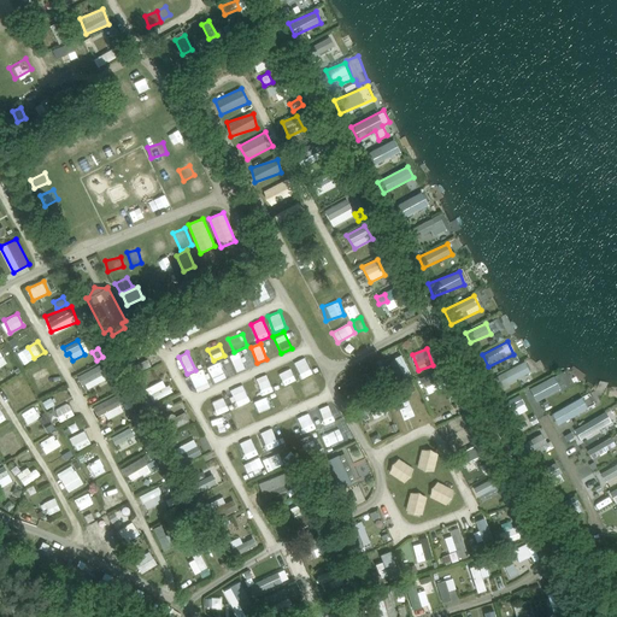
[(401,377),(410,375),(403,354),(395,357),(401,377)]
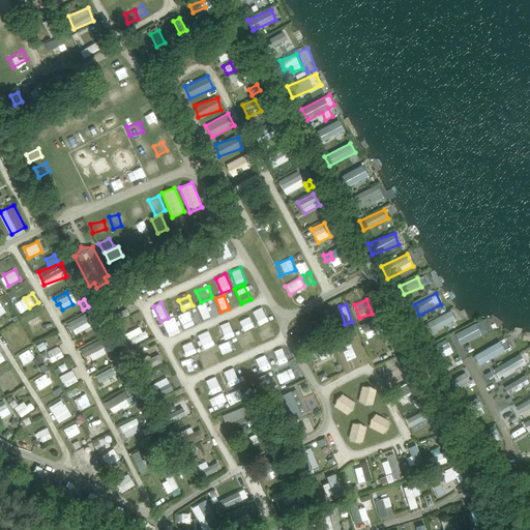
[(187,321),(196,317),(192,308),(184,312),(187,321)]
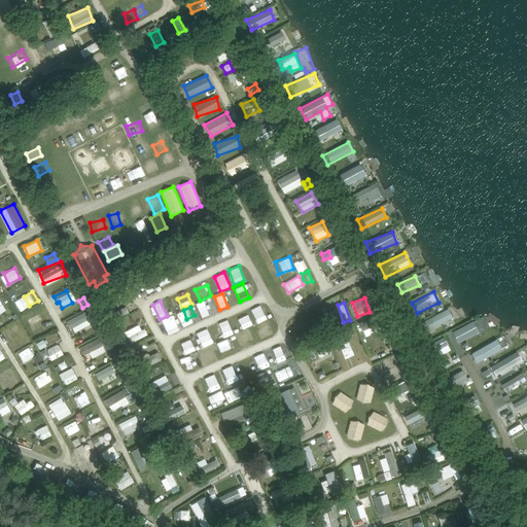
[(258,323),(267,319),(261,310),(253,314),(258,323)]
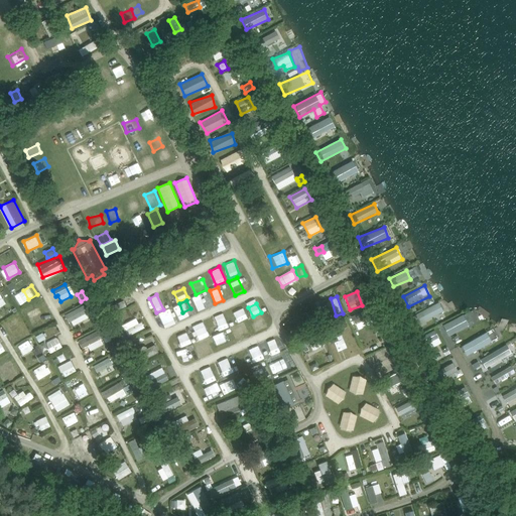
[(416,324),(443,313),(439,303),(413,313),(416,324)]
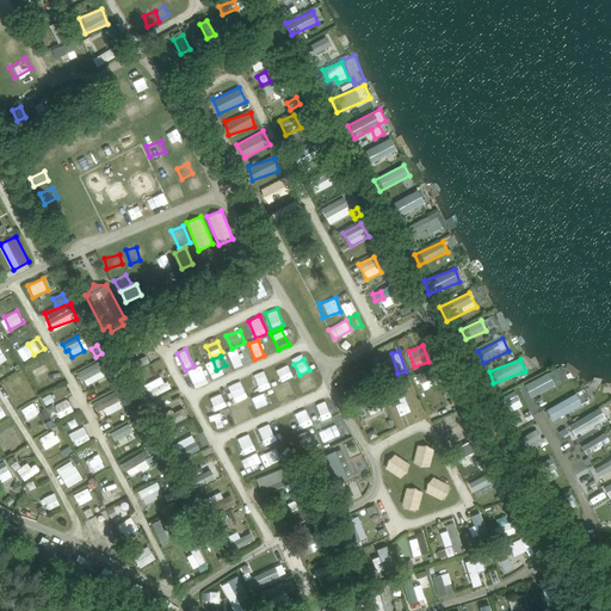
[(288,363),(276,368),(281,380),(292,375),(288,363)]
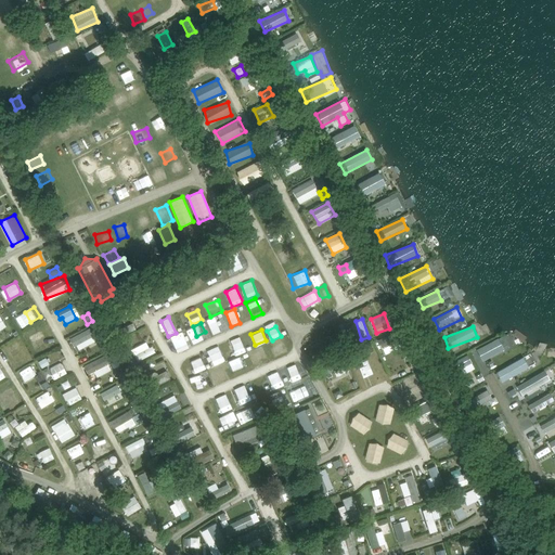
[(71,337),(77,350),(89,345),(82,331),(71,337)]
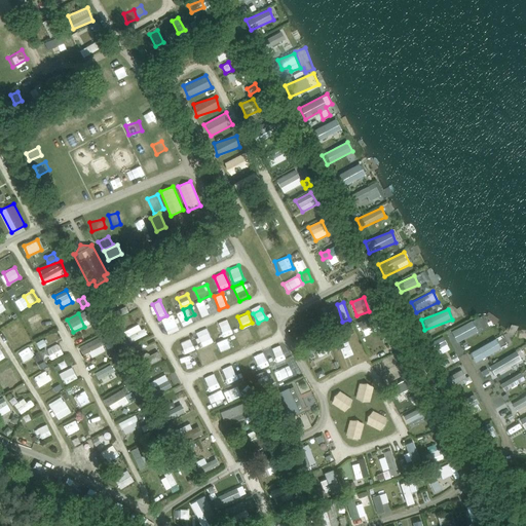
[(159,321),(164,330),(175,325),(170,315),(159,321)]
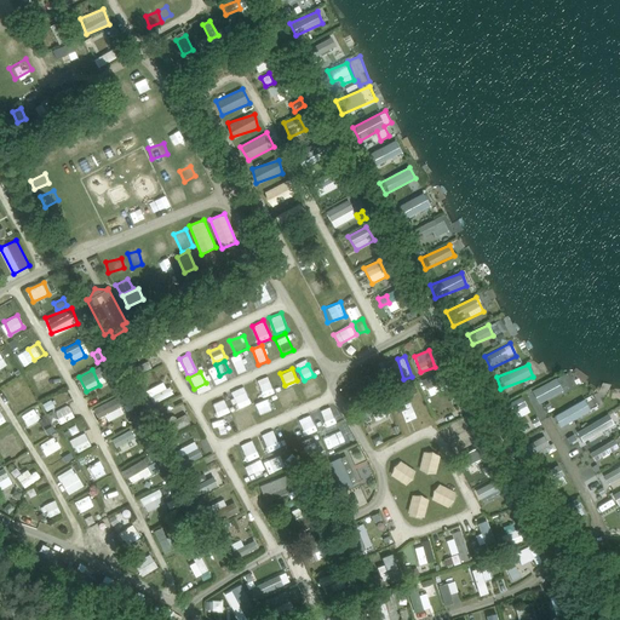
[(50,374),(35,382),(41,394),(56,388),(50,374)]
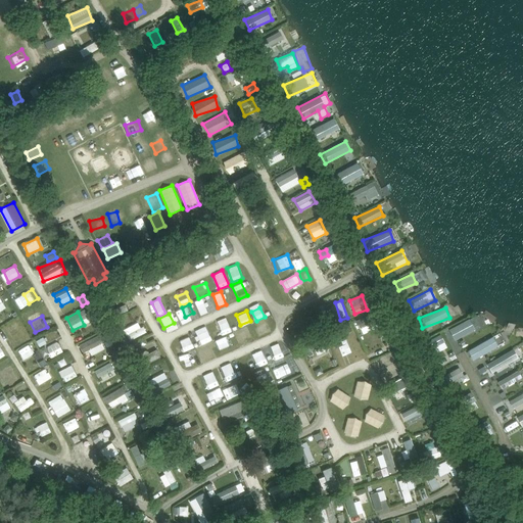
[(254,323),(259,332),(268,328),(263,319),(254,323)]
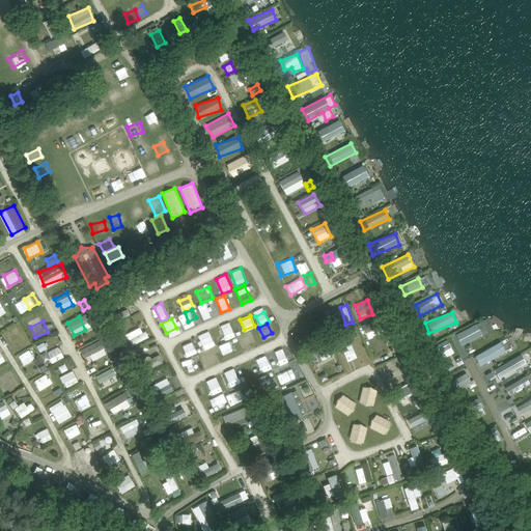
[(477,324),(455,335),(462,346),(482,335),(477,324)]
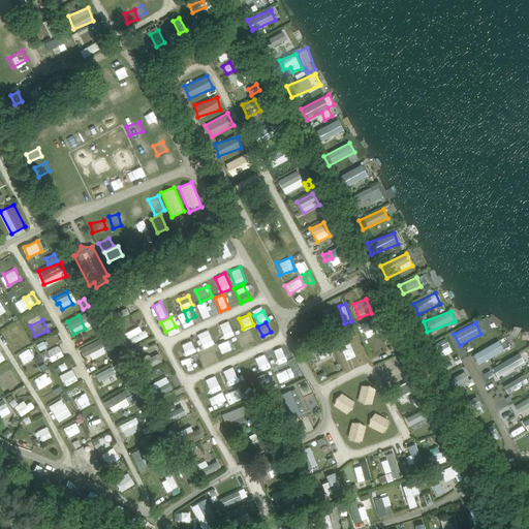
[(125,332),(130,343),(147,337),(142,325),(125,332)]
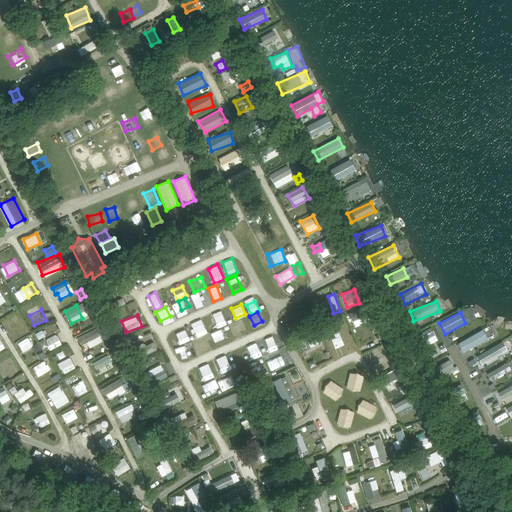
[(213,327),(221,323),(218,316),(210,320),(213,327)]
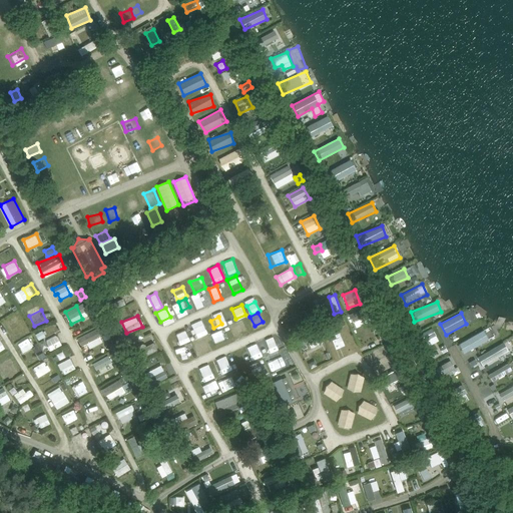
[(19,320),(21,330),(27,329),(24,318),(19,320)]
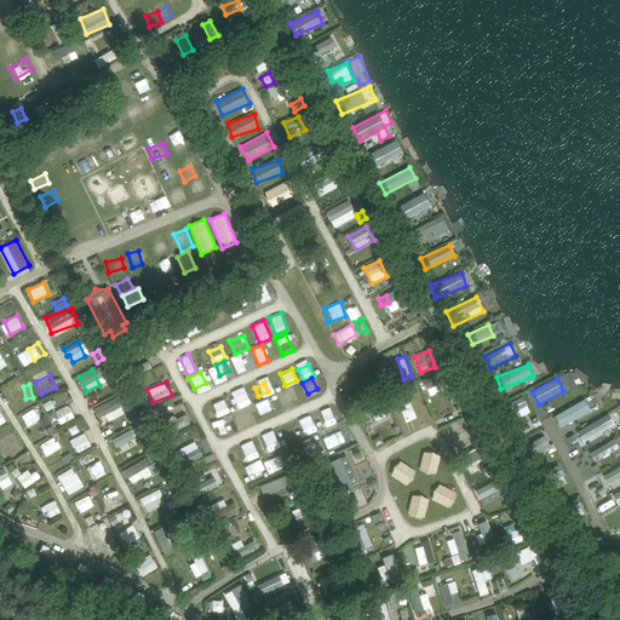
[(277,394),(285,409),(297,403),(290,388),(277,394)]
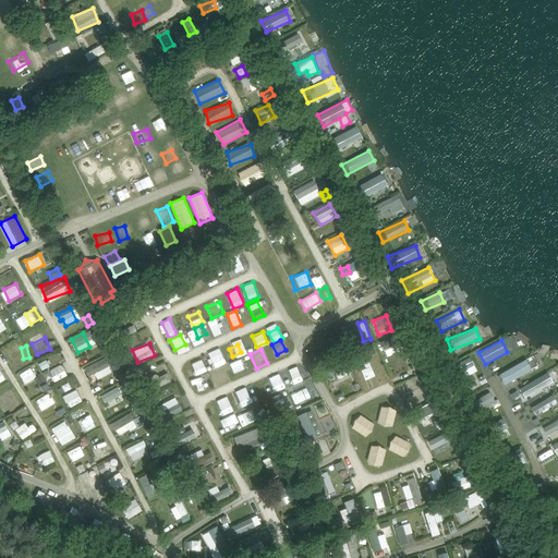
[(208,359),(213,367),(223,363),(219,353),(208,359)]
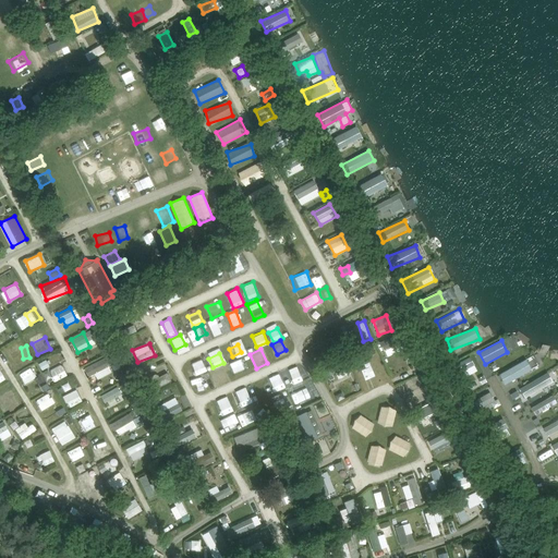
[(243,356),(239,360),(244,368),(249,365),(243,356)]
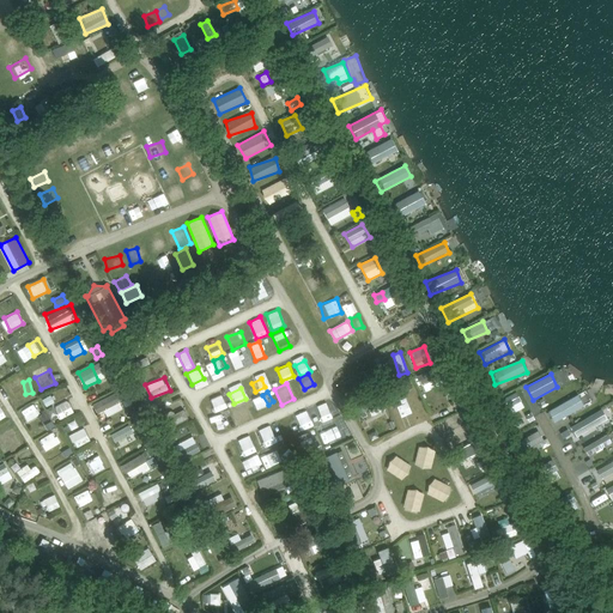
[(516,392),(498,401),(505,416),(525,406),(516,392)]
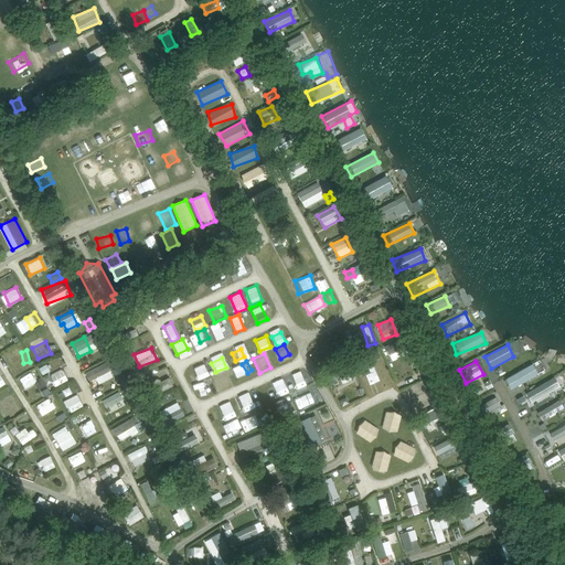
[(96,377),(98,384),(113,377),(106,362),(84,371),(88,381),(96,377)]
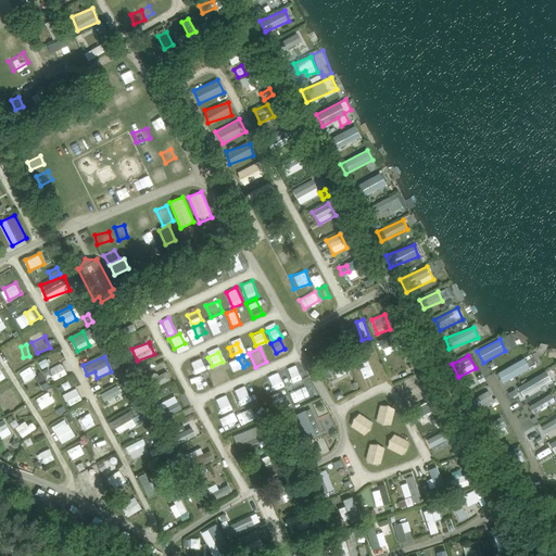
[(190,361),(196,374),(205,369),(201,357),(190,361)]
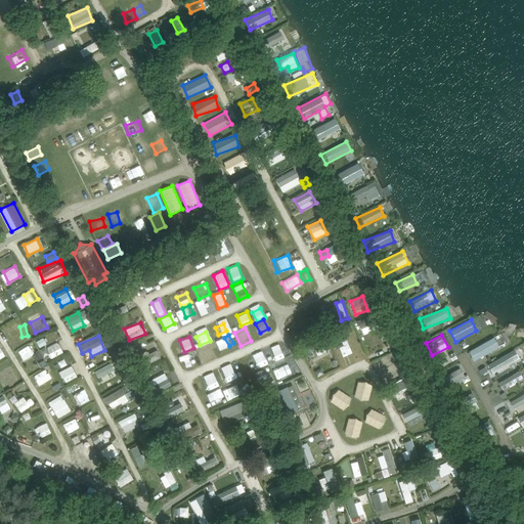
[(216,340),(219,349),(227,347),(224,337),(216,340)]
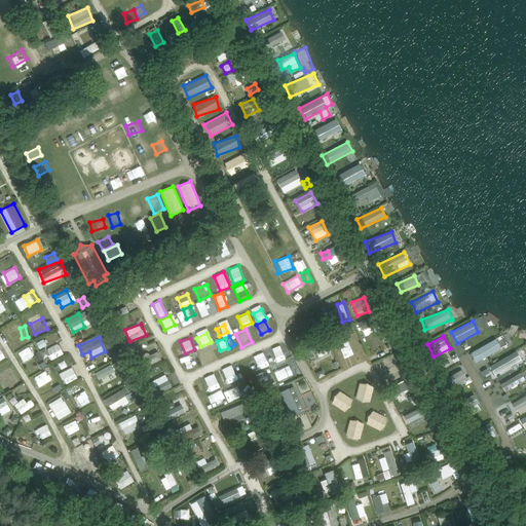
[(495,338),(470,351),(475,362),(500,348),(495,338)]
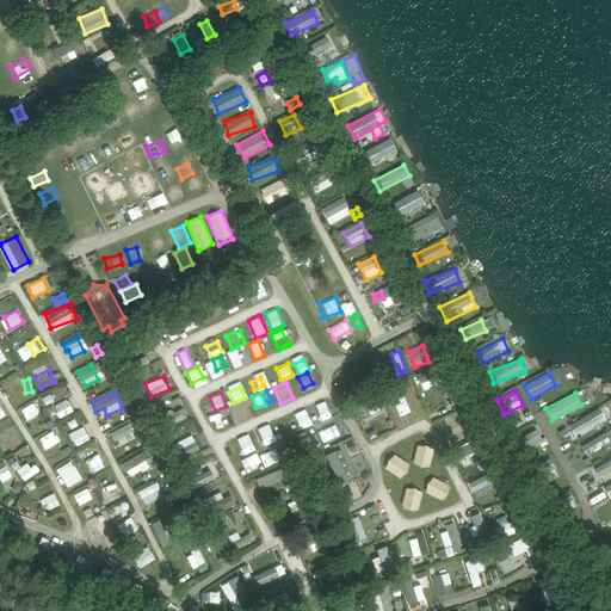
[(50,394),(42,399),(47,406),(54,401),(50,394)]
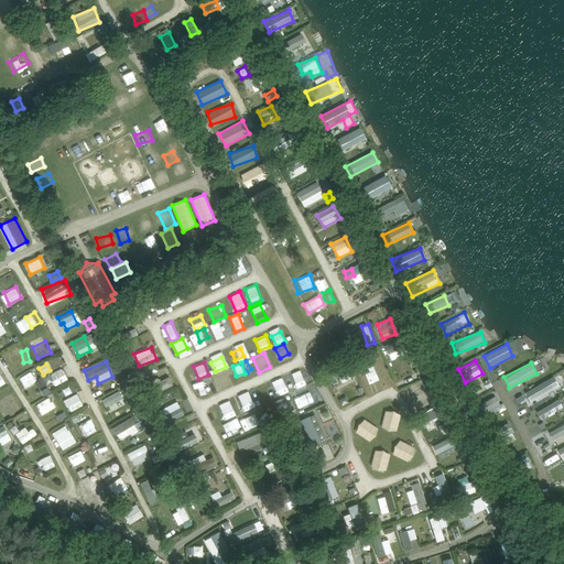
[(375,367),(364,371),(368,384),(379,380),(375,367)]
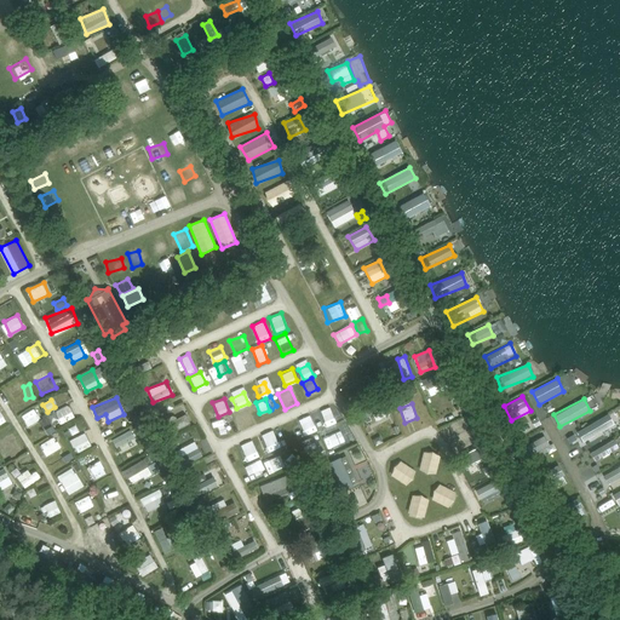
[(56,412),(62,424),(75,417),(69,405),(56,412)]
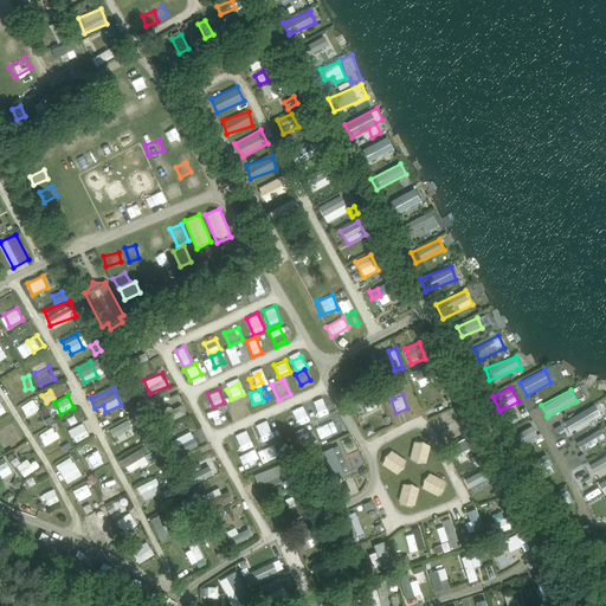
[(230,400),(233,413),(246,410),(243,397),(230,400)]
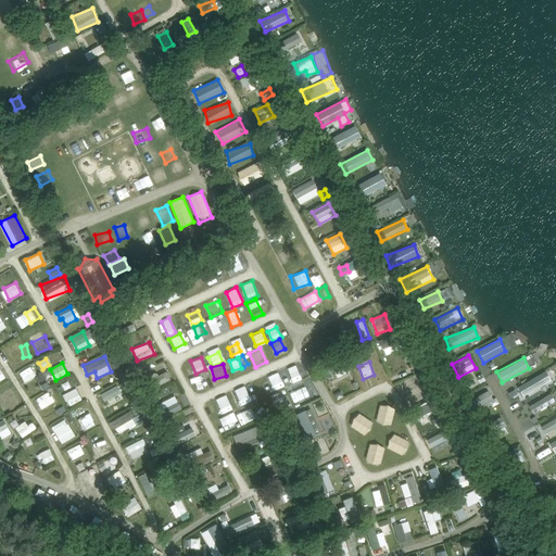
[(336,376),(349,371),(346,365),(333,370),(336,376)]
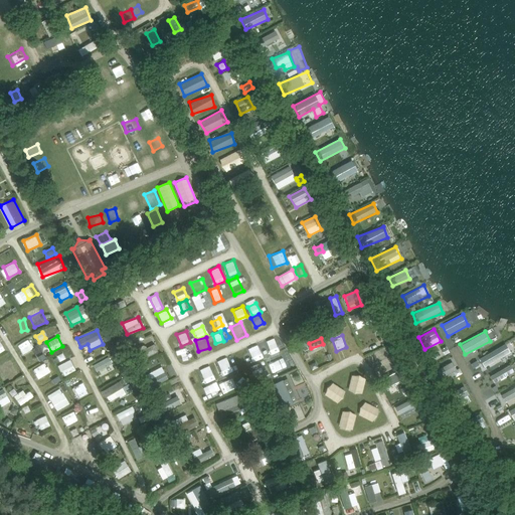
[(261,345),(266,356),(276,352),(270,341),(261,345)]
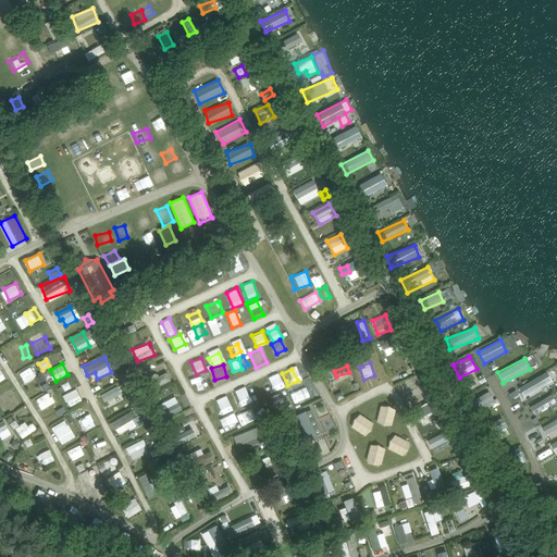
[(268,374),(273,392),(284,387),(280,371),(268,374)]
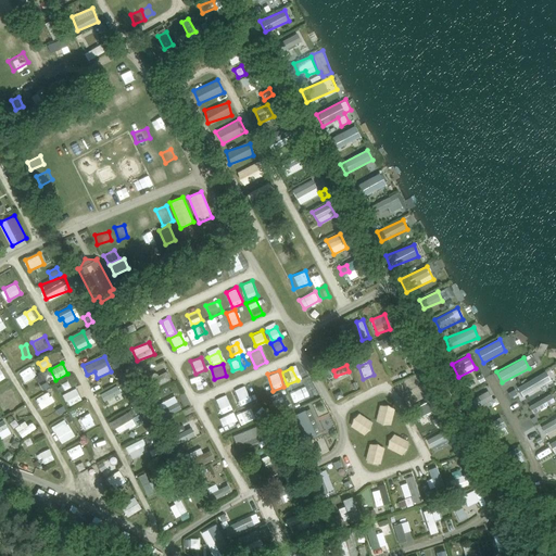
[(517,384),(521,394),(551,380),(545,370),(517,384)]
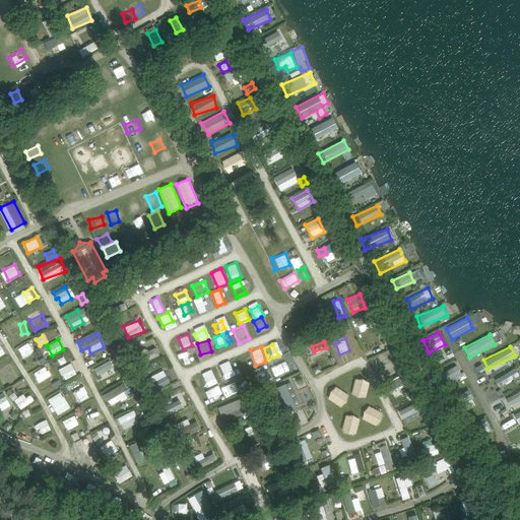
[(311,355),(316,365),(331,356),(326,347),(311,355)]
